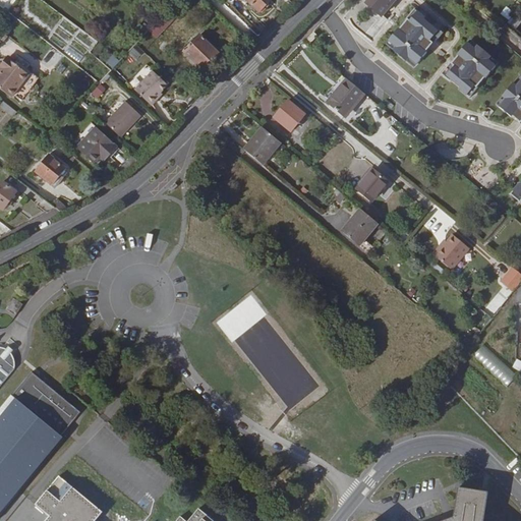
[(246,0),(259,13),(272,0),(246,0)]
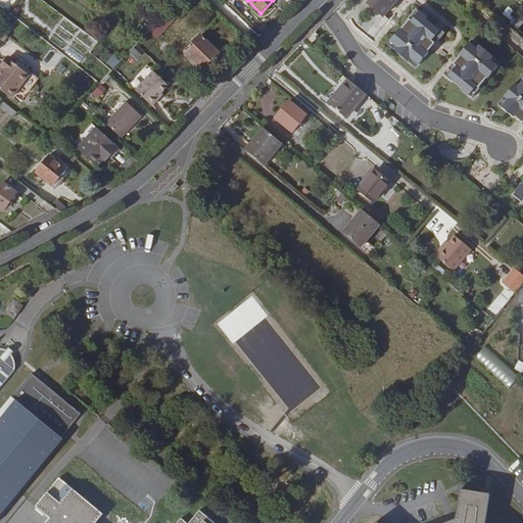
[(396,0),(370,0),(368,3),(383,16),(396,0)]
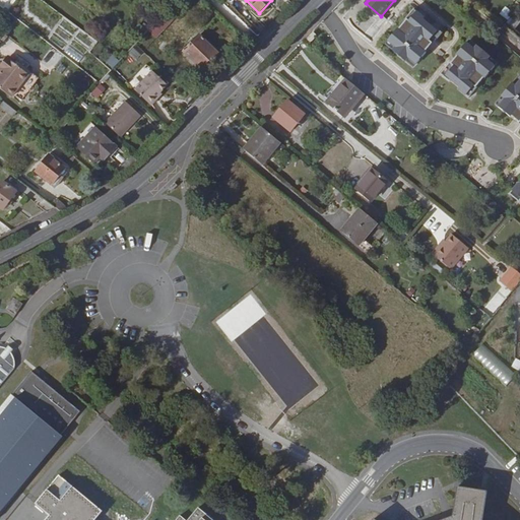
[(172,6),(149,29),(156,38),(180,13),(172,6)]
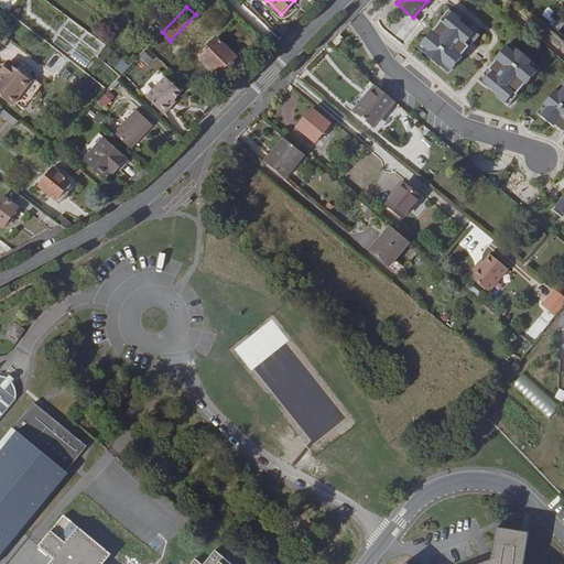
[(552,22),(557,13),(548,7),(542,15),(552,22)]
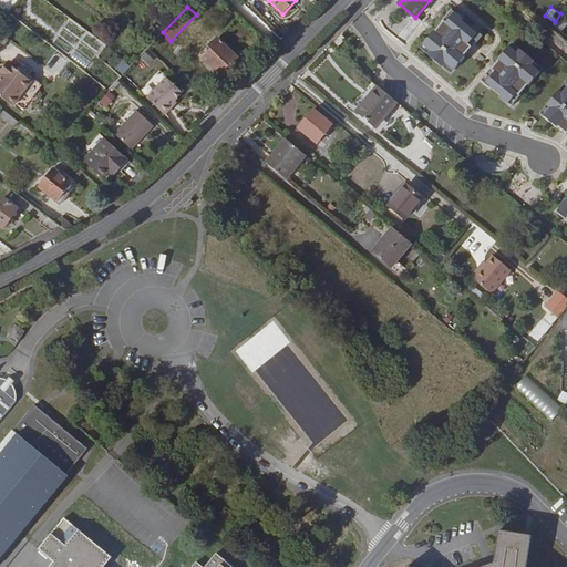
[(463,19),(451,9),(442,20),(442,21),(434,31),(433,30),(422,43),(431,50),(428,53),(442,65),(445,62),(453,69),(464,57),(463,55),(470,47),(471,48),(482,34),(472,27),(471,28),(461,20),(463,19)]
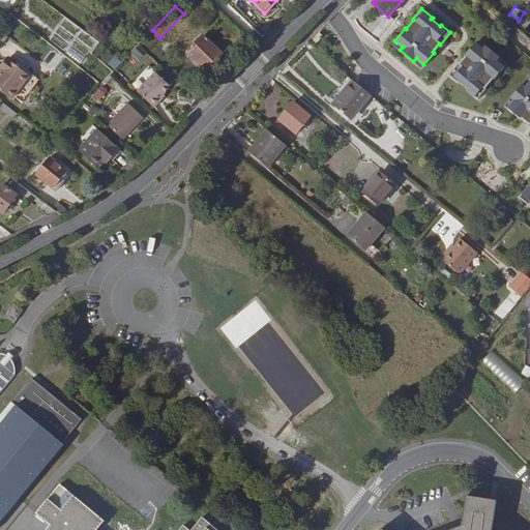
[(144,26),(139,32),(145,37),(150,32),(144,26)]
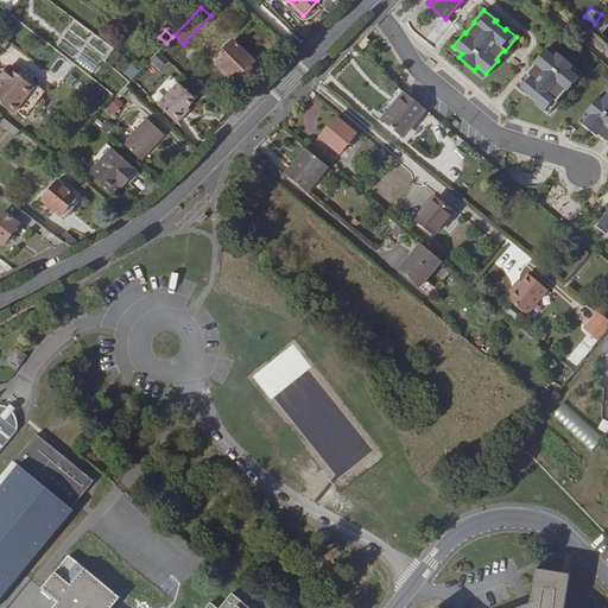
[(234,40),(215,61),(238,83),(257,63),(234,40)]
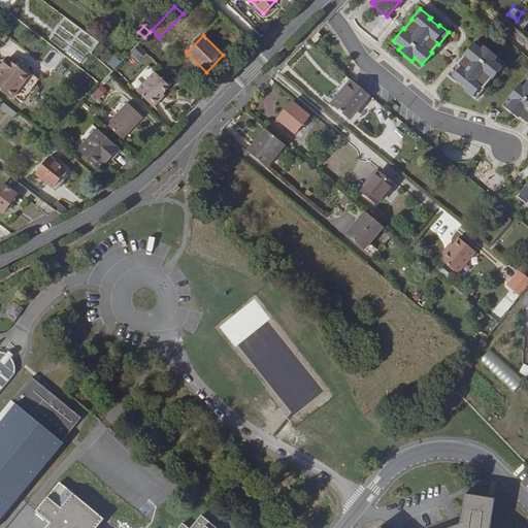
[(476,39),(473,42),(481,50),(484,45),(476,39)]
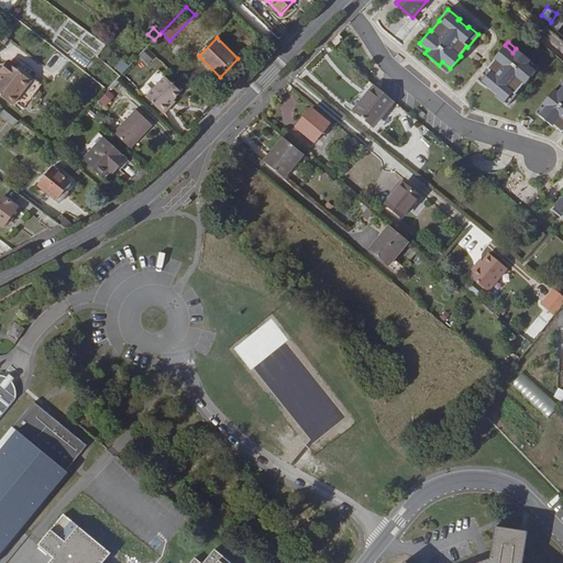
[(416,46),(424,53),(428,50),(419,43),(416,46)]
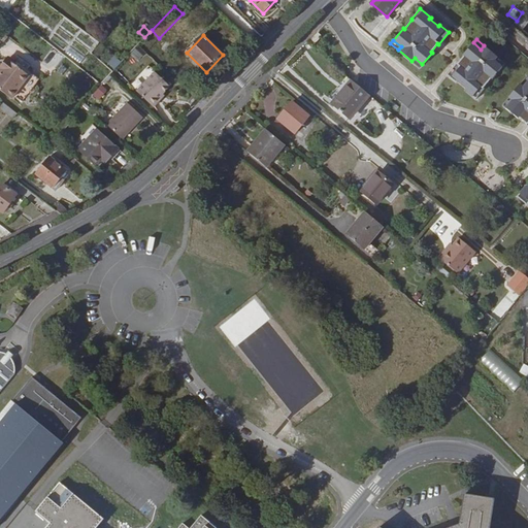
[(457,62),(447,74),(456,83),(458,80),(466,88),(465,90),(475,99),(485,88),(484,88),(492,77),(493,78),(502,67),(495,60),(497,57),(484,45),(481,50),(473,42),(463,55),(464,56),(458,63),(457,62)]
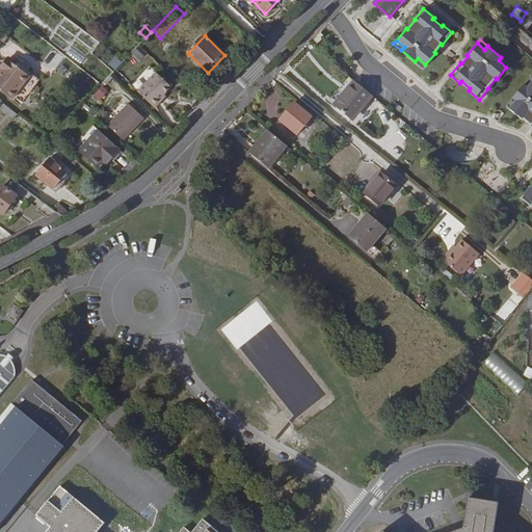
[(143,51),(138,46),(133,51),(138,57),(143,51)]
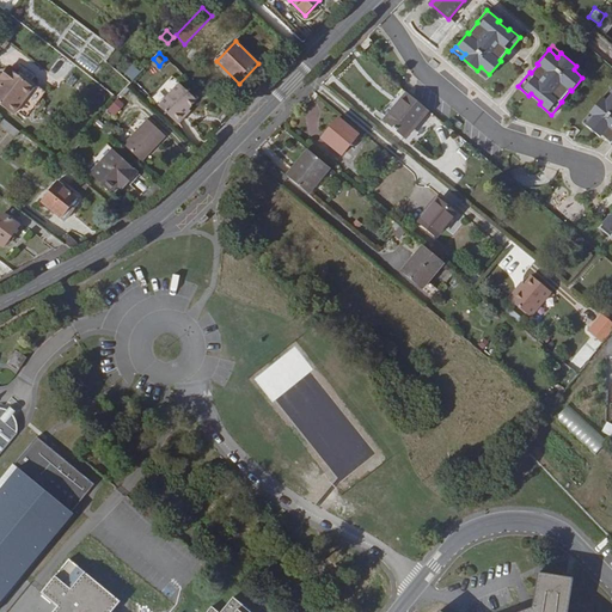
[(126,59),(118,68),(133,81),(141,72),(126,59)]
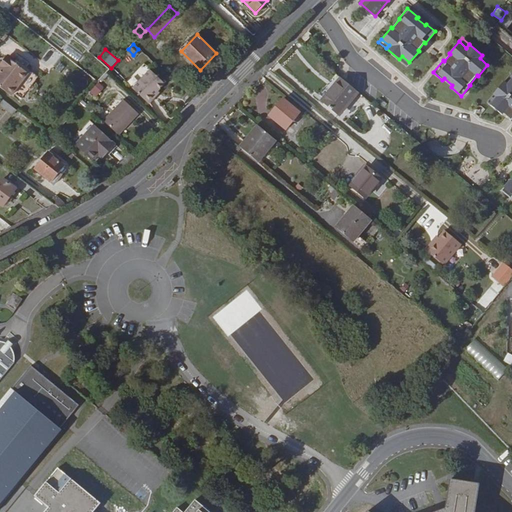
[(490,61),(482,55),(480,58),(487,65),(490,61)]
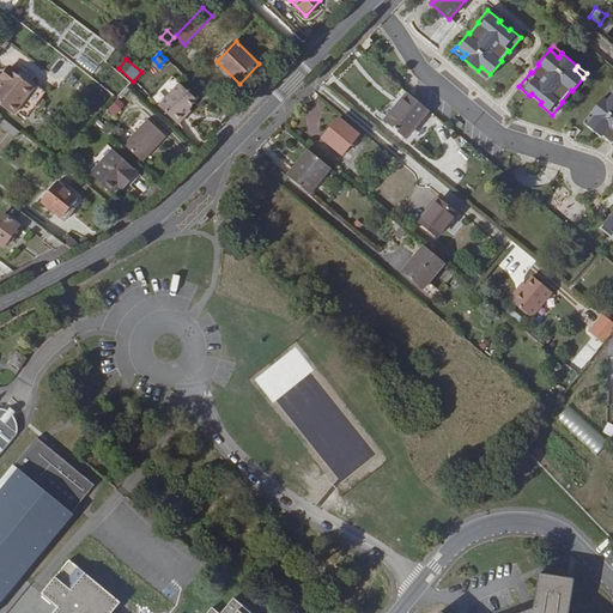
[(486,79),(490,74),(481,67),(478,71),(486,79)]
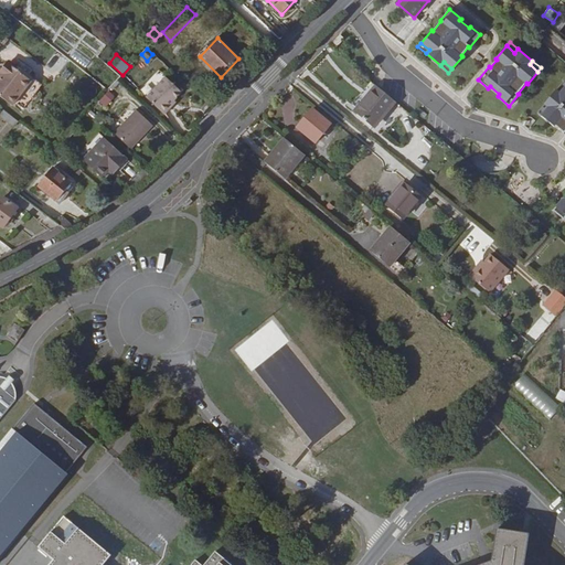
[(0,74),(0,77),(0,78),(10,65),(8,64),(0,74)]
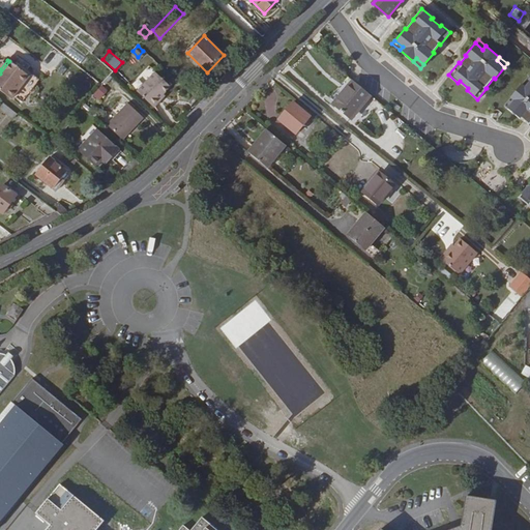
[(0,74),(0,90),(12,100),(30,78),(9,61),(0,74)]
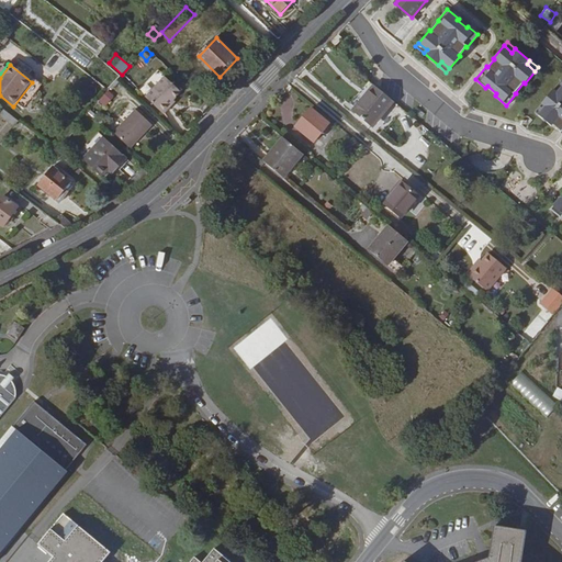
[(75,87),(80,82),(74,75),(68,79),(75,87)]
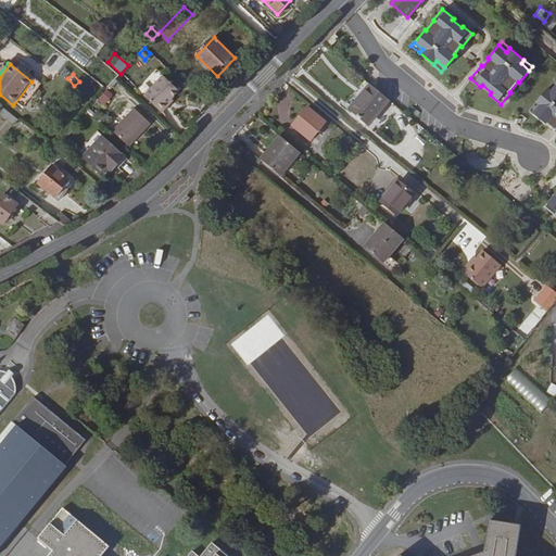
[(163,113),(174,101),(173,99),(179,91),(163,76),(144,97),(163,113)]
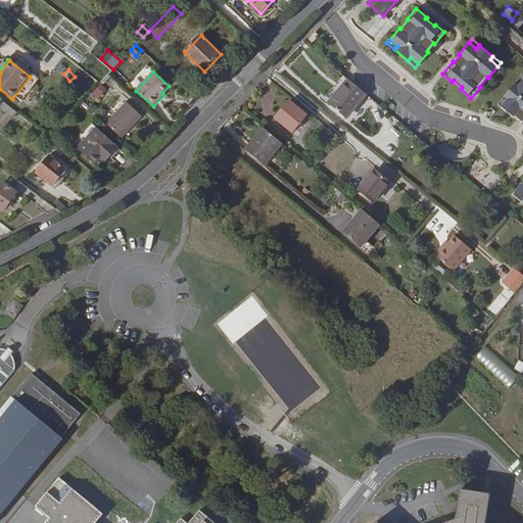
[(368,95),(347,79),(342,85),(344,86),(329,105),(346,121),(368,95)]
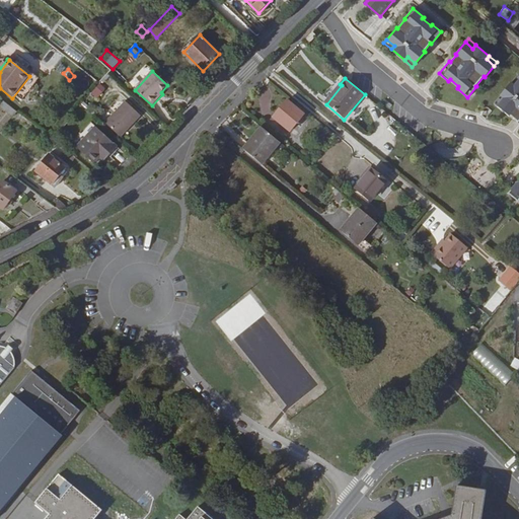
[(504,98),(497,105),(509,116),(510,115),(517,122),(516,122),(518,124),(518,80),(515,85),(511,82),(500,95),(504,98)]
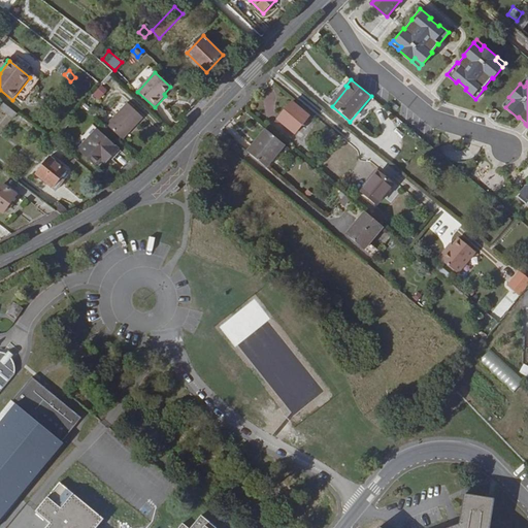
[(100,101),(107,90),(100,86),(93,96),(100,101)]
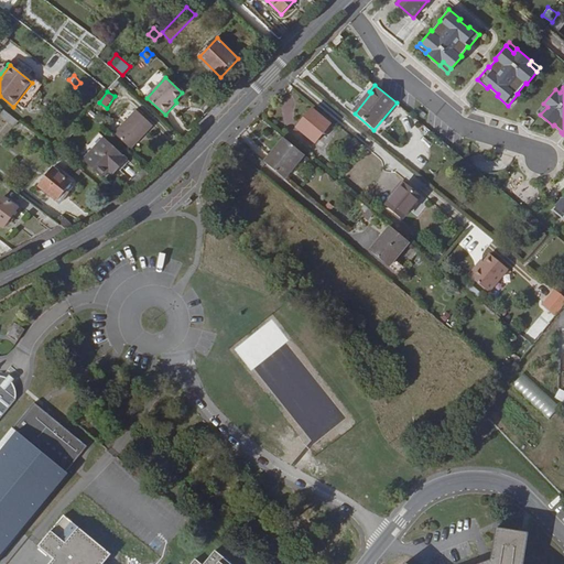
[(371,93),(369,91),(353,111),(355,114),(371,93)]
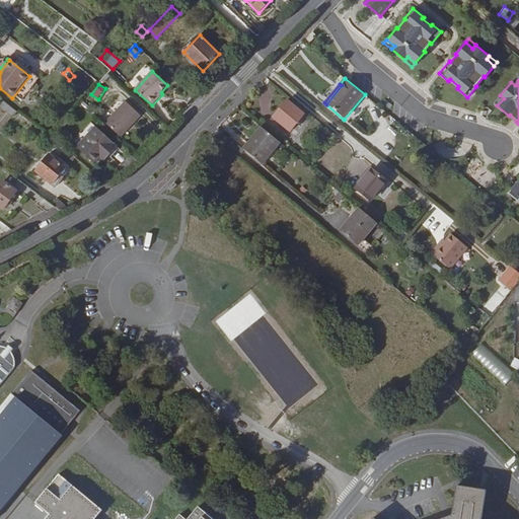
[(494,102),(497,105),(504,98),(500,95),(494,102)]
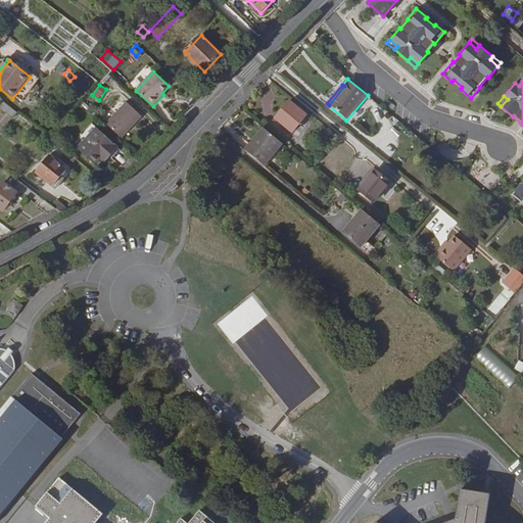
[(289,100),(275,119),(292,133),(307,114),(289,100)]
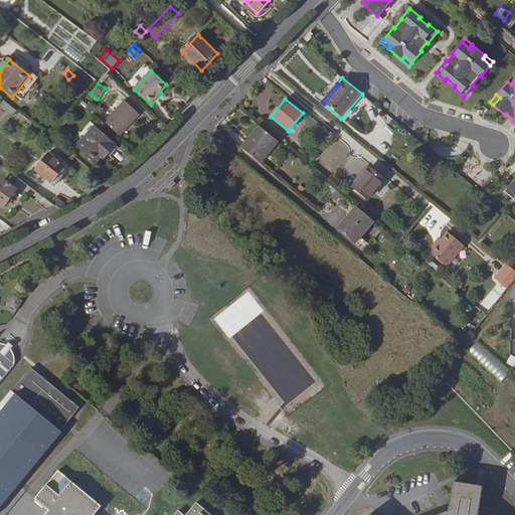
[(105,122),(120,136),(140,115),(125,100),(105,122)]
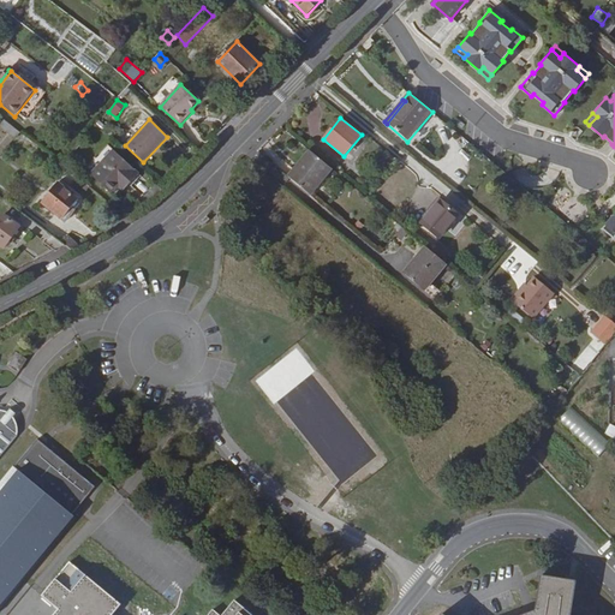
[(4,120),(0,125),(16,138),(21,132),(4,120)]
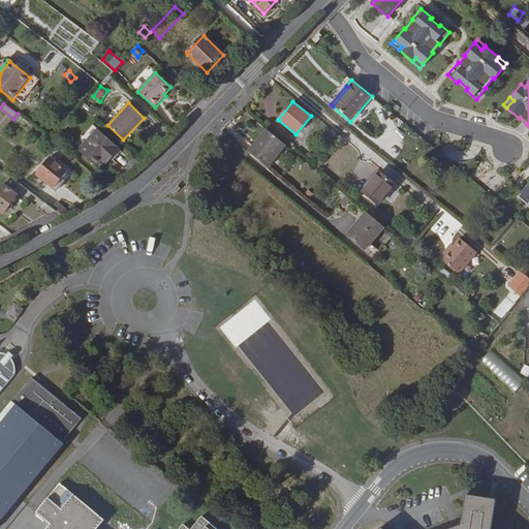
[(109,156),(112,159),(120,150),(97,128),(76,149),(97,168),(103,162),(109,156)]
